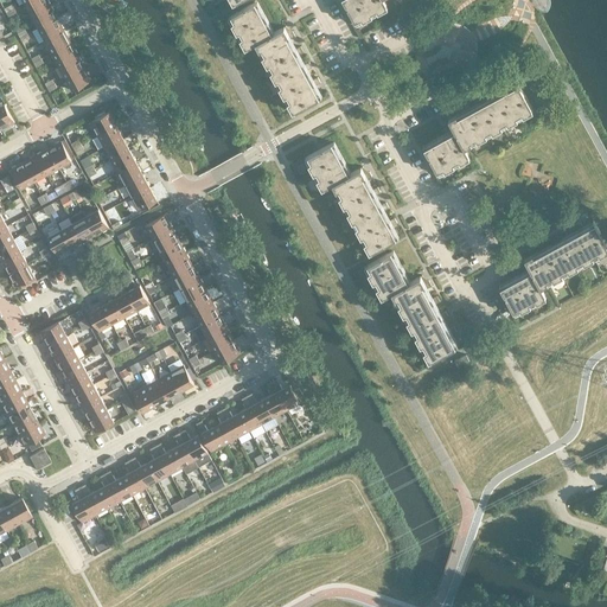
[(50,5),(48,0),(27,0),(25,2),(31,14),(50,5)]
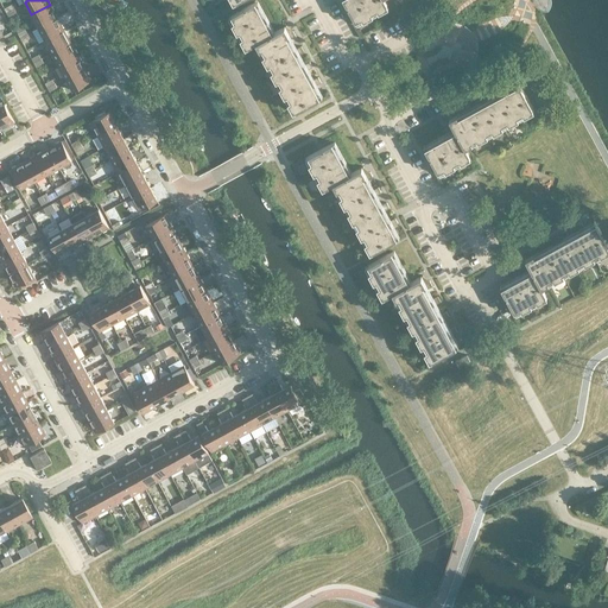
[(258,0),(254,2),(232,16),(249,46),(257,43),(260,50),(263,48),(297,109),(323,96),(316,84),(321,82),(318,77),(314,80),(308,69),(312,67),(310,62),(305,64),(299,54),(304,51),(302,46),(297,49),(291,38),(296,36),(293,31),(289,33),(285,26),(274,32),(258,0)]
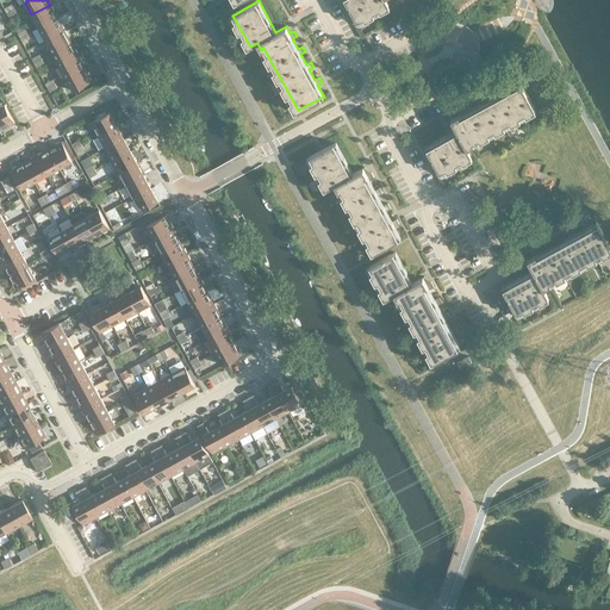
[(344,0),(356,22),(388,4),(386,0),(344,0)]
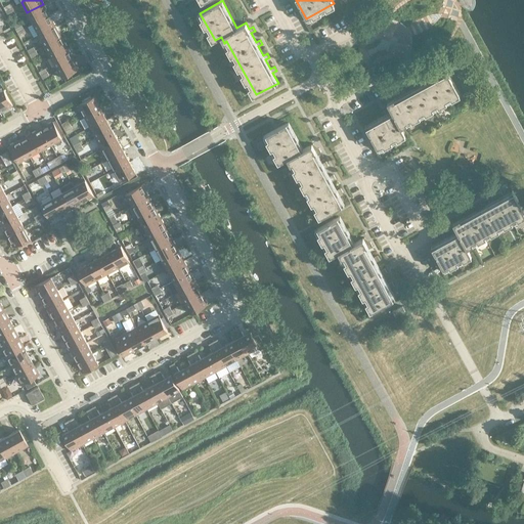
[(49,14),(43,4),(27,12),(33,24),(49,14)]
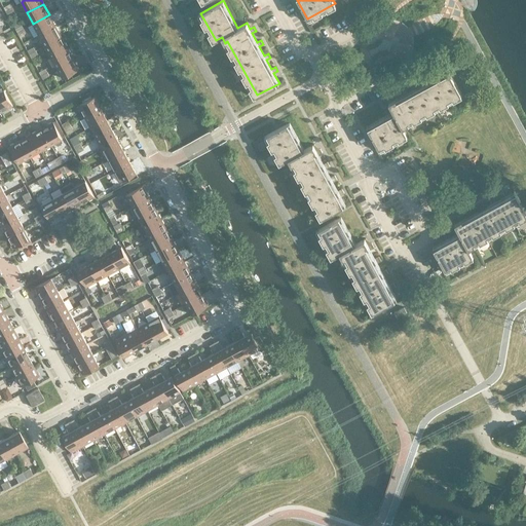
[(55,26),(49,14),(33,24),(39,34),(55,26)]
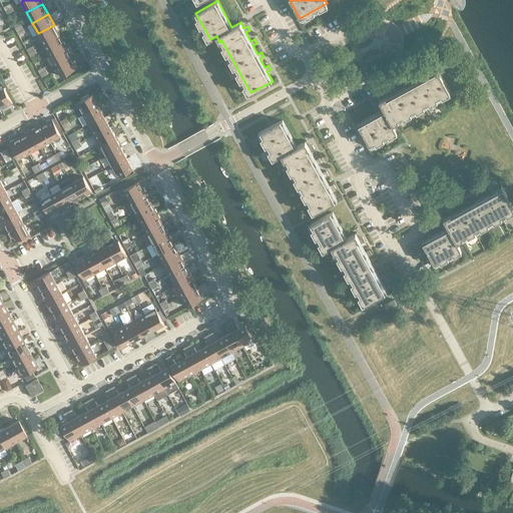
[(59,35),(54,25),(38,33),(44,44),(59,35)]
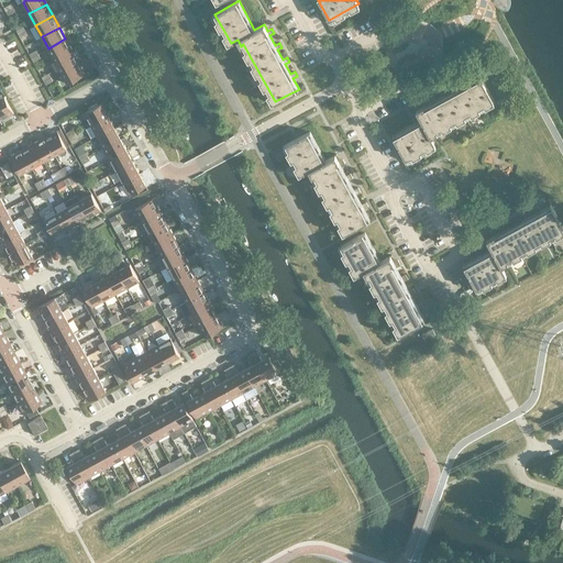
[(72,51),(65,39),(48,48),(54,59),(72,51)]
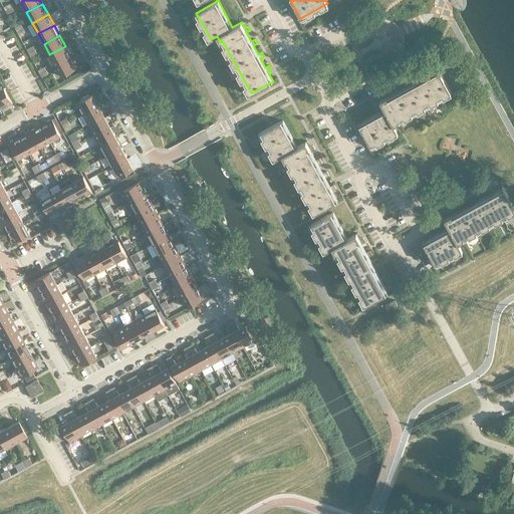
[(71,56),(65,46),(49,54),(55,65),(71,56)]
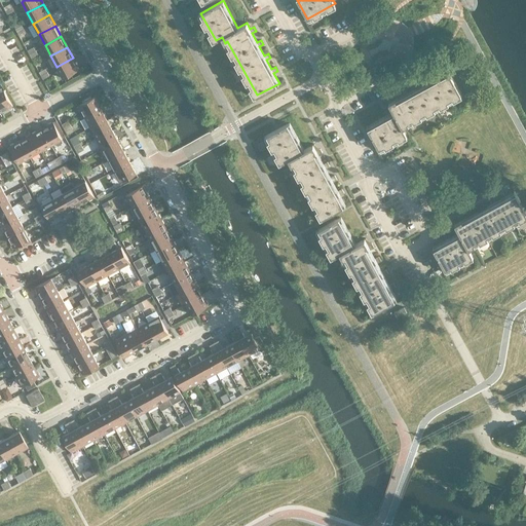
[(79,69),(73,58),(57,67),(63,78),(79,69)]
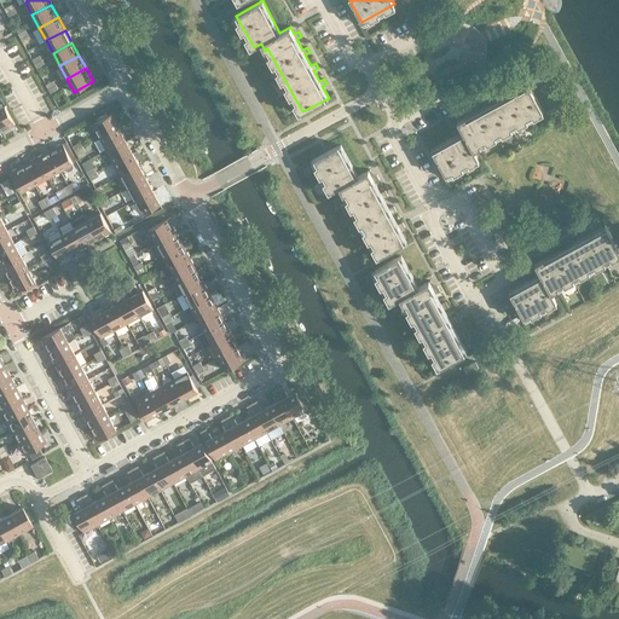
[(527,82),(516,88),(514,84),(508,87),(510,92),(501,97),(498,93),(493,96),(496,100),(485,105),(482,102),(478,104),(480,109),(469,114),(467,110),(462,113),(464,117),(457,121),(462,132),(431,149),(445,175),(478,157),(474,150),(481,146),(480,143),(542,109),(527,82)]
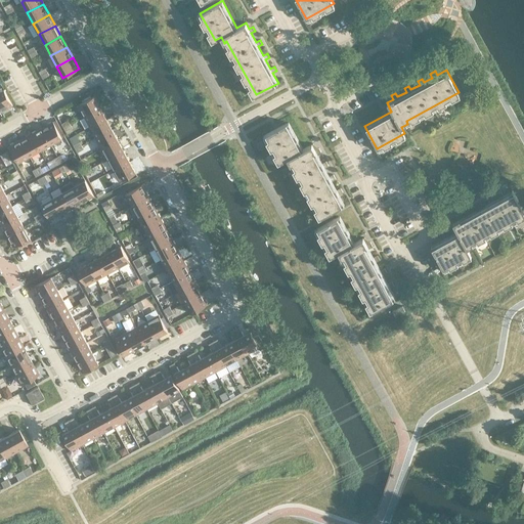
[(12,105),(4,89),(0,91),(0,108),(1,112),(12,105)]
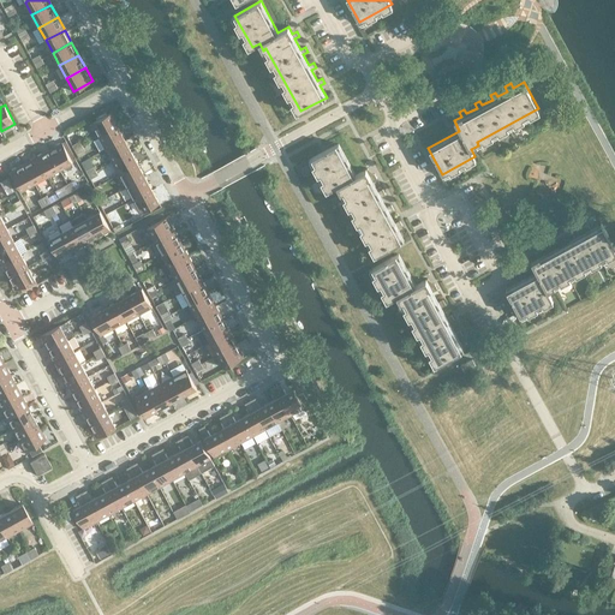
[(91,123),(99,136),(118,126),(111,113),(91,123)]
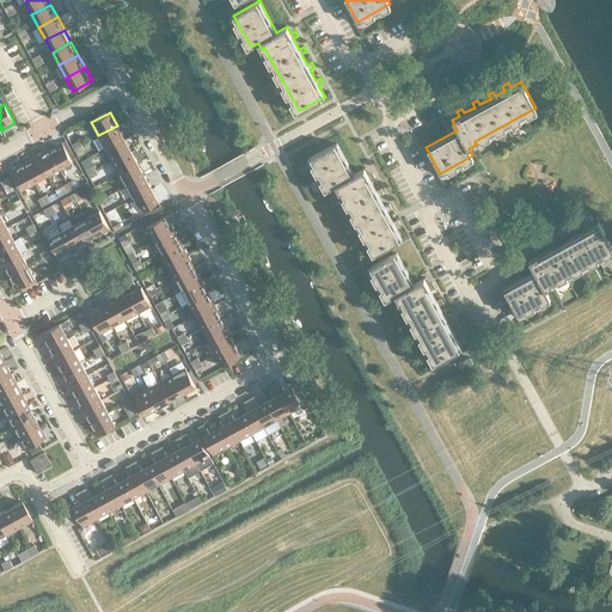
[(123,138),(117,126),(98,135),(105,148),(123,138)]
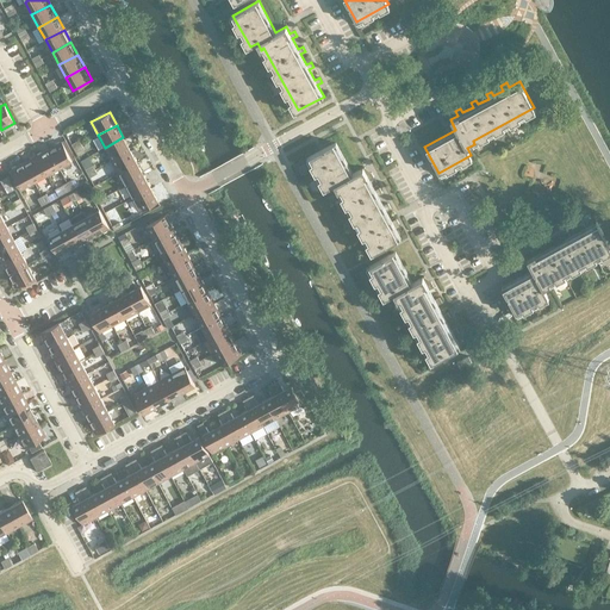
[(130,150),(123,137),(105,148),(111,161),(130,150)]
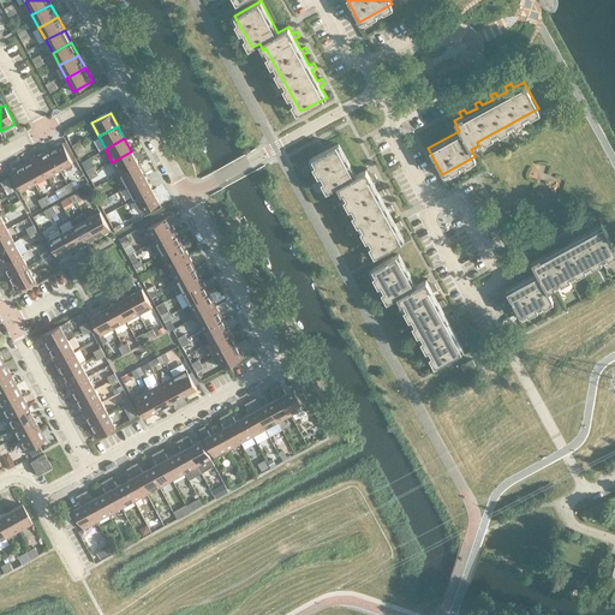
[(63,143),(49,150),(59,169),(72,162),(63,143)]
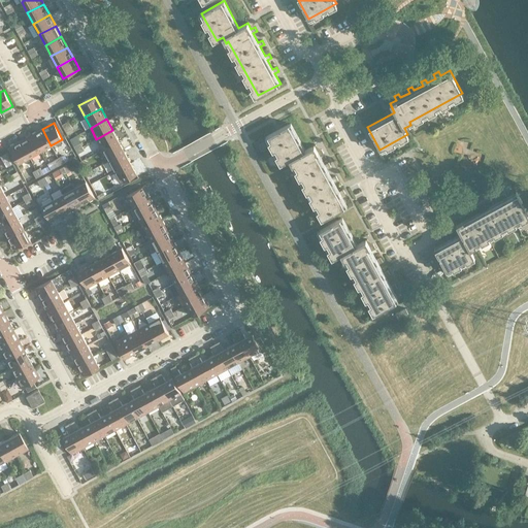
[(291,123),(288,125),(268,135),(283,163),(289,160),(293,166),(295,164),(324,218),(347,205),(341,196),(345,194),(343,189),(339,191),(334,183),(338,180),(336,175),(332,177),(327,169),(331,167),(328,162),(325,164),(320,156),(324,154),(321,149),(318,151),(314,145),(305,150),(291,123)]
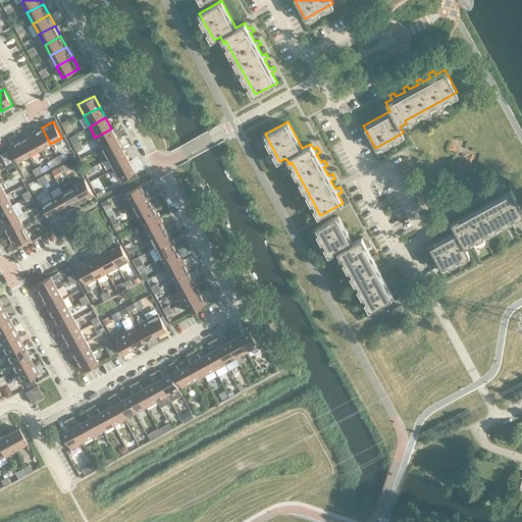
[(50,144),(42,127),(31,134),(40,149),(50,144)]
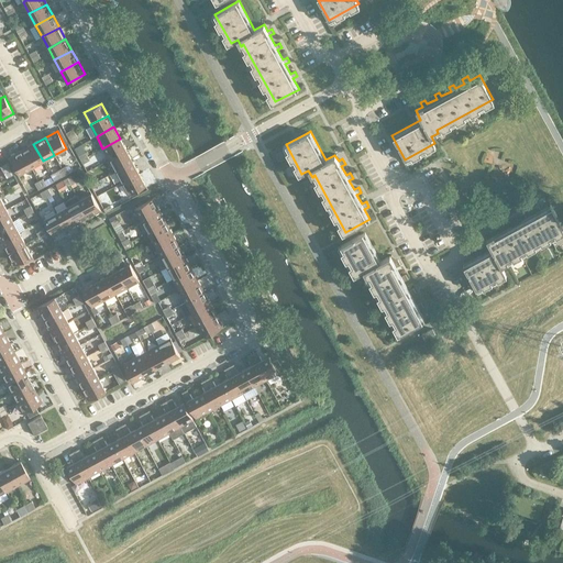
[(127,150),(120,139),(102,148),(109,159),(127,150)]
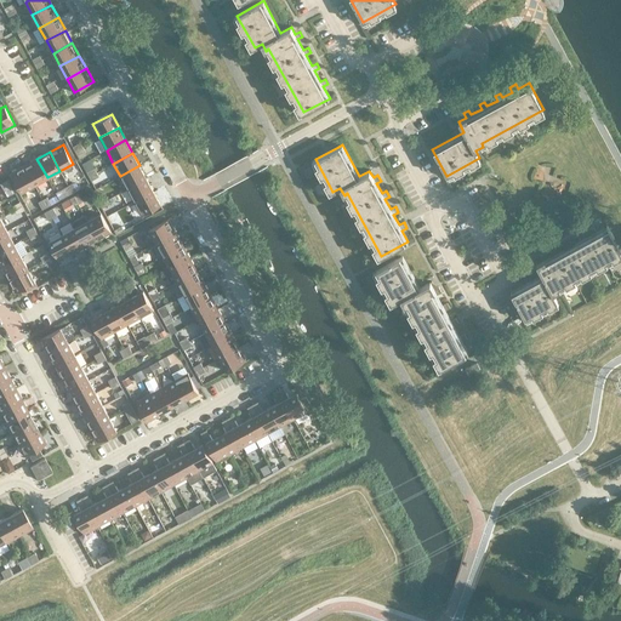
[(47,177),(36,159),(24,165),(34,184),(47,177)]
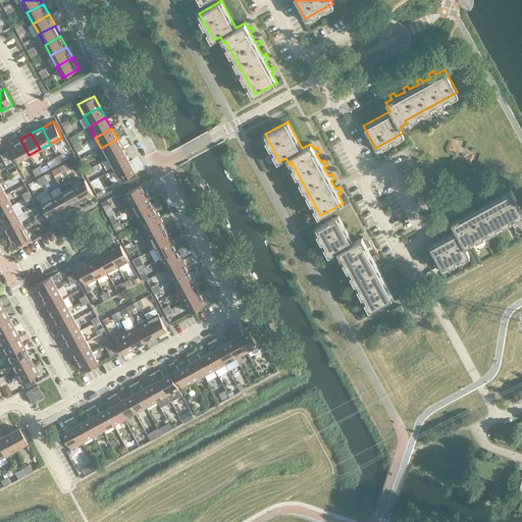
[(29,155),(20,139),(9,145),(17,161),(29,155)]
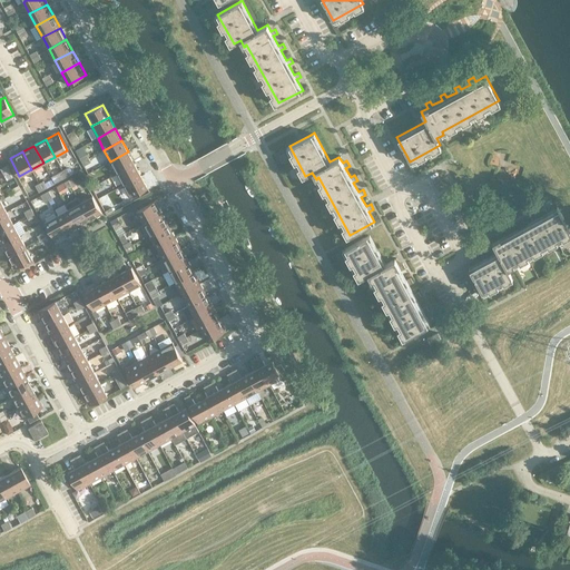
[(134,164),(128,151),(110,161),(117,174),(134,164)]
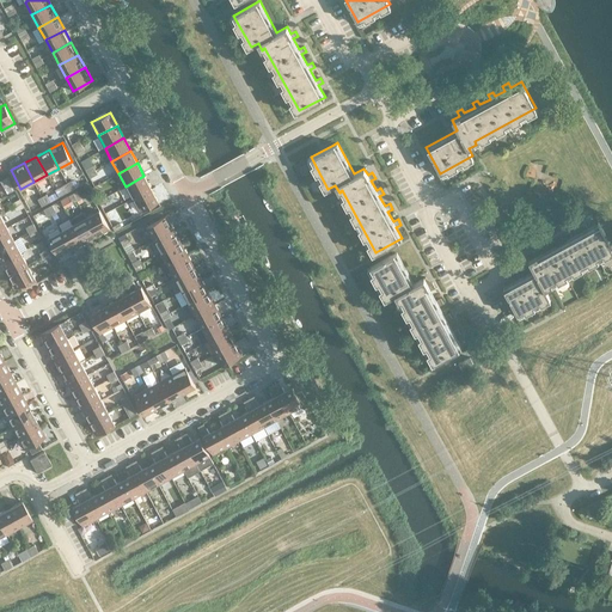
[(151,188),(144,176),(126,187),(132,199),(151,188)]
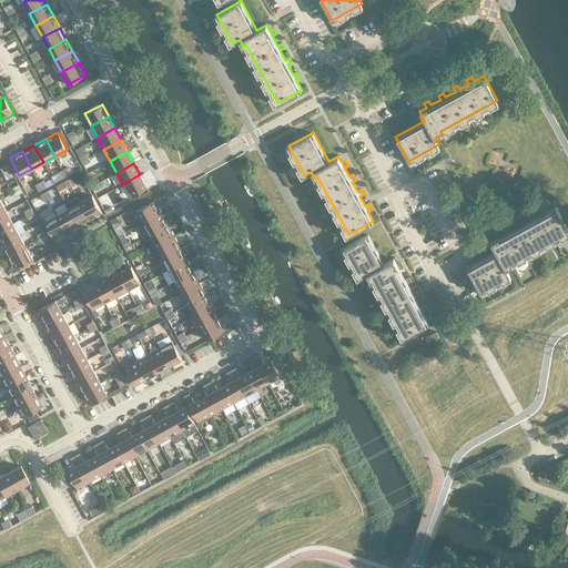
[(146,188),(140,174),(122,184),(129,196),(146,188)]
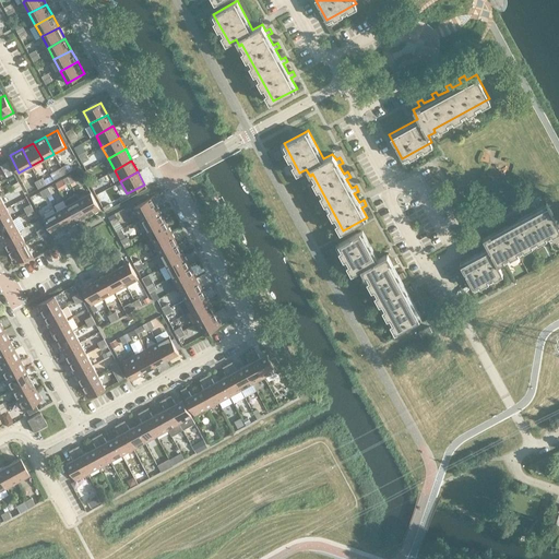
[(100,210),(91,192),(79,199),(88,216),(100,210)]
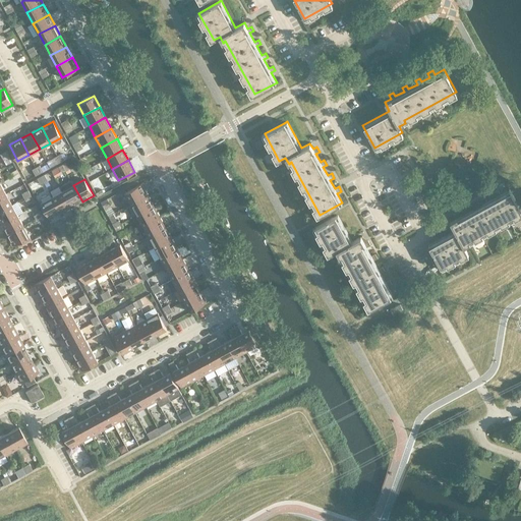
[(148,195),(141,183),(132,188),(129,190),(125,192),(131,204),(148,195)]
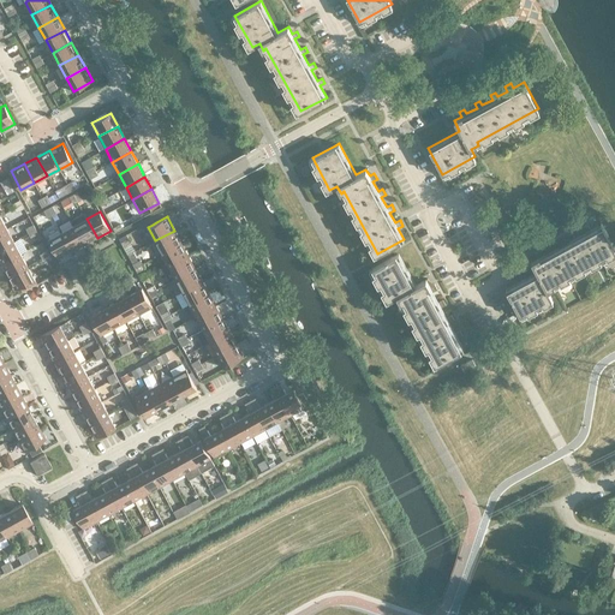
[(97,238),(87,219),(73,226),(84,244),(97,238)]
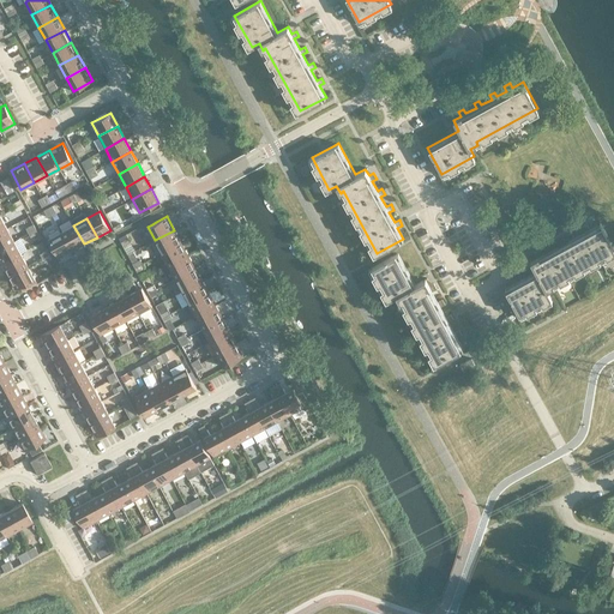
[(613,247),(600,223),(589,229),(587,224),(582,227),(584,232),(573,238),(571,233),(566,235),(569,240),(558,246),(555,241),(551,244),(553,248),(542,254),(540,250),(535,252),(537,257),(530,260),(536,271),(505,288),(519,314),(551,296),(547,290),(554,286),(553,283),(613,248),(613,247)]
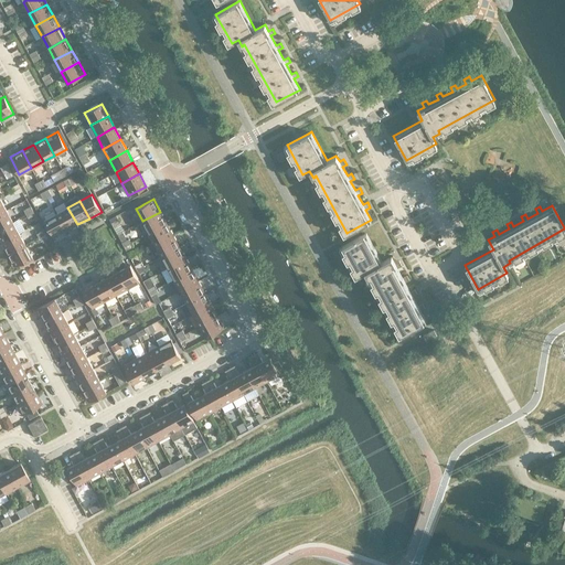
[(77,224),(67,208),(56,213),(66,231),(77,224)]
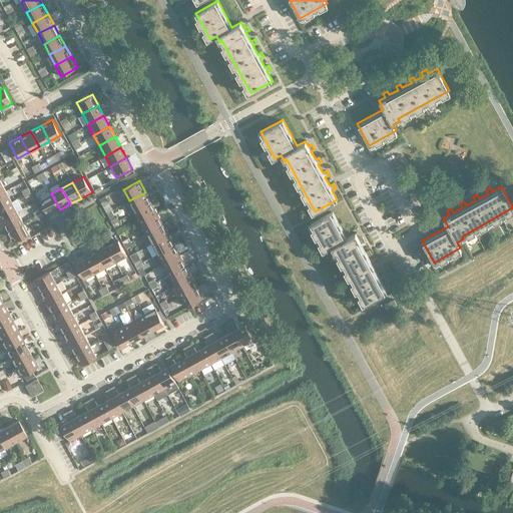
[(0,206),(12,200),(6,190),(0,193),(0,206)]
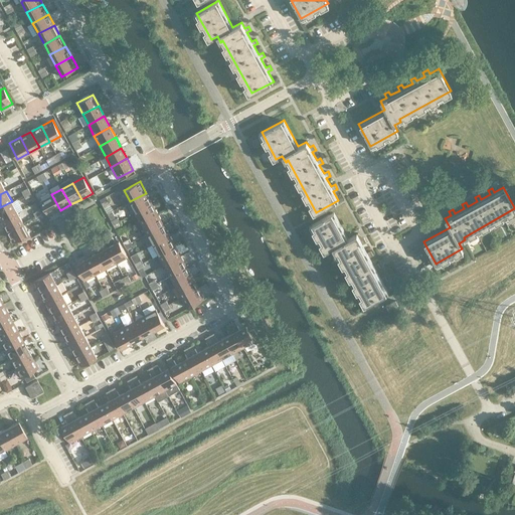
[(152,203),(146,193),(130,201),(136,212),(152,203)]
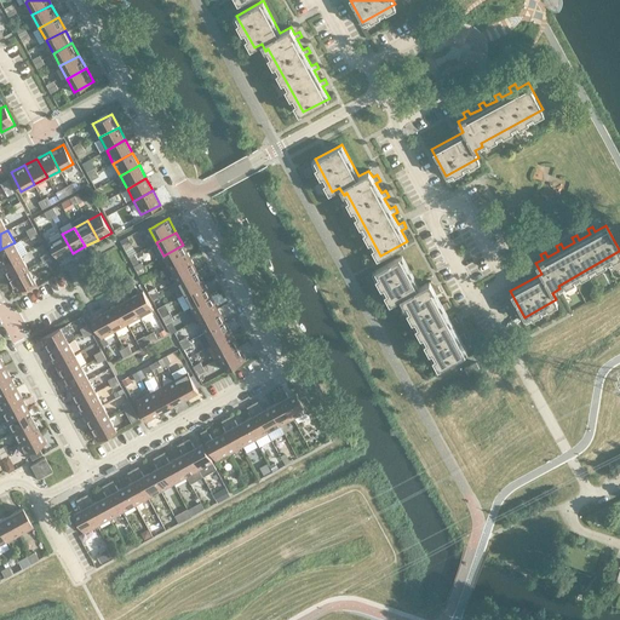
[(73,253),(62,234),(49,241),(58,260),(73,253)]
